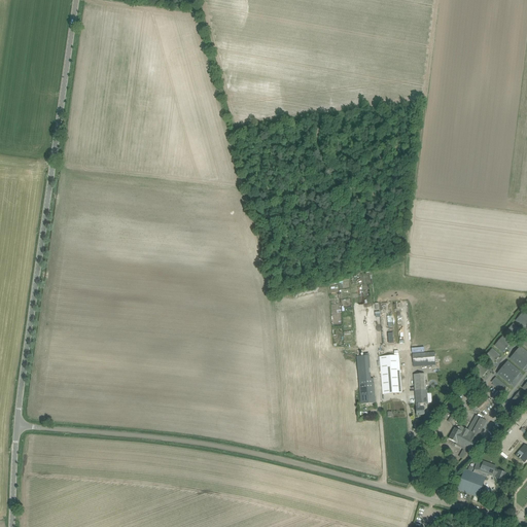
[(526,322),(520,316),(517,320),(523,325),(525,323),(526,324),(526,323),(526,322)]
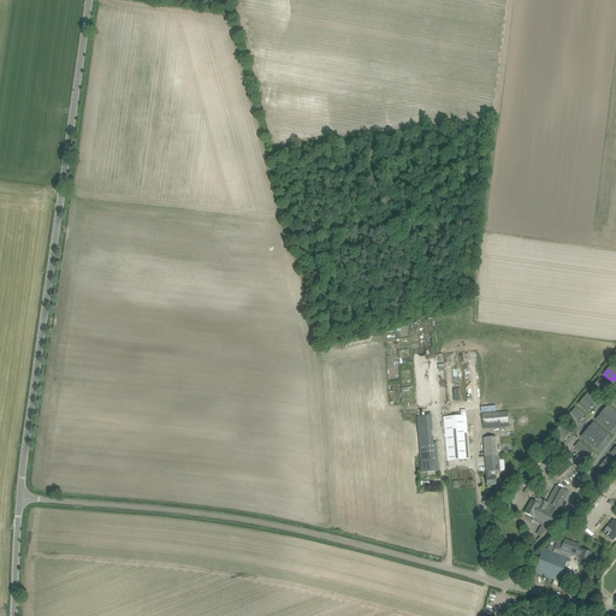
[(604,389),(606,386),(599,380),(596,384),(604,392),(605,390),(604,389)]
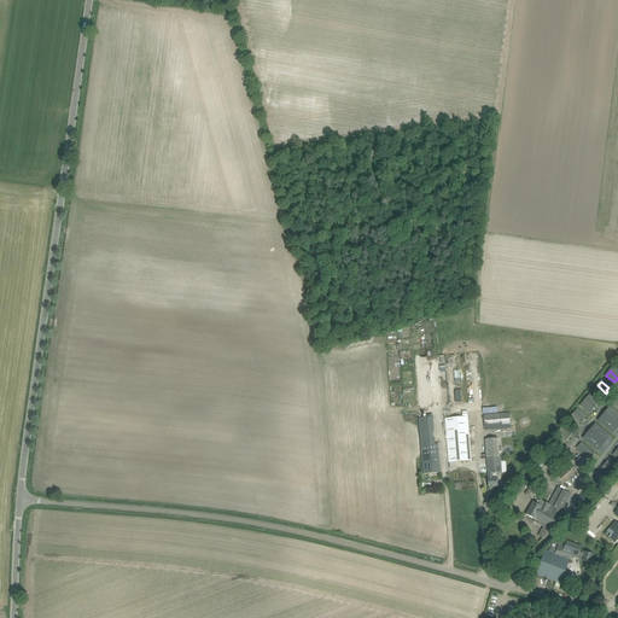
[(606,394),(598,385),(594,390),(601,396),(602,394),(605,395),(606,394)]
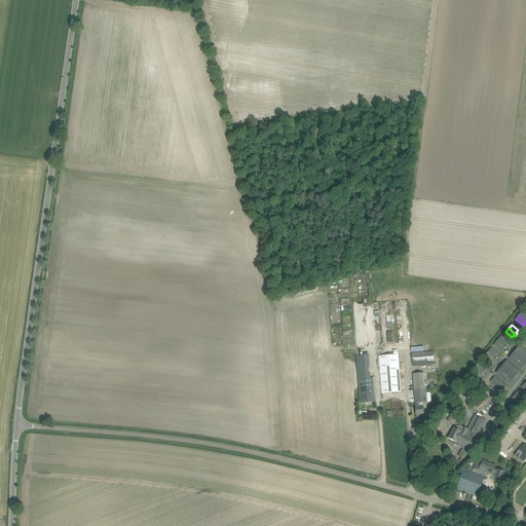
[(508,342),(501,337),(498,341),(505,347),(506,345),(505,344),(508,342)]
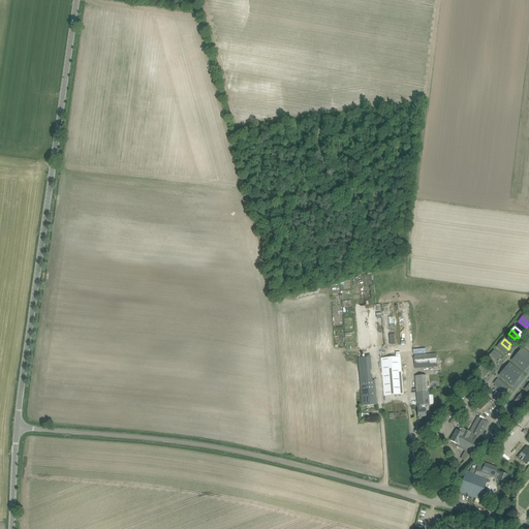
[(508,349),(501,343),(498,346),(503,351),(505,349),(507,350),(508,349)]
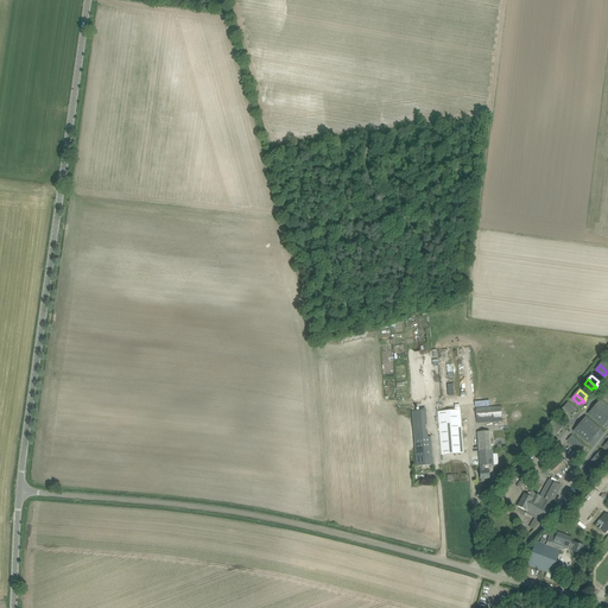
[(601,401),(595,407),(602,413),(607,407),(601,401)]
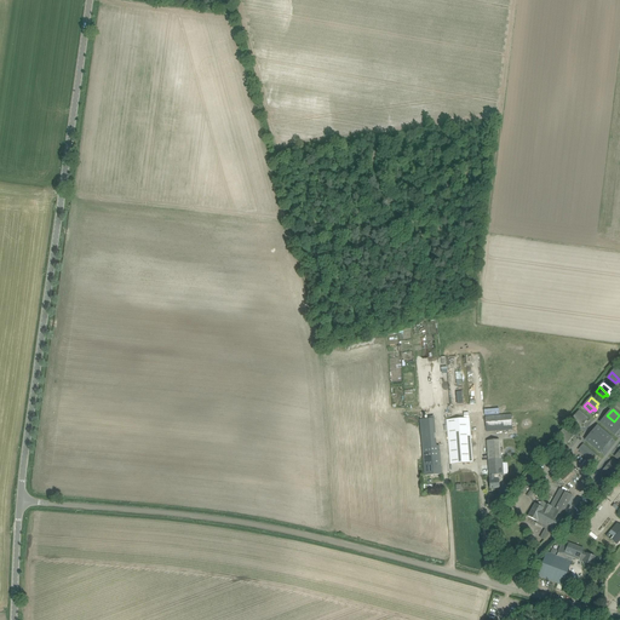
[(584,420),(586,418),(579,412),(575,417),(584,424),(585,422),(584,420)]
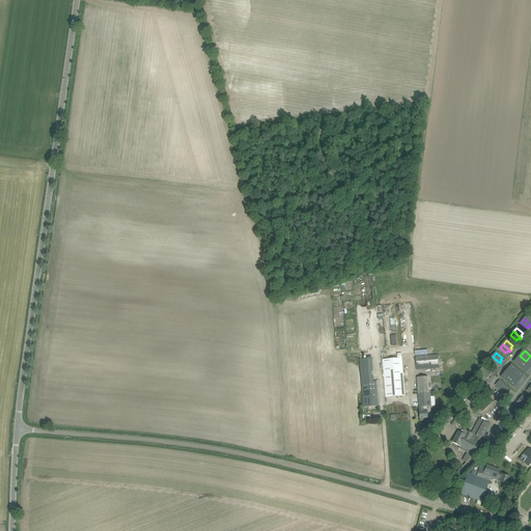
[(416,357),(417,366),(439,364),(439,355),(416,357)]
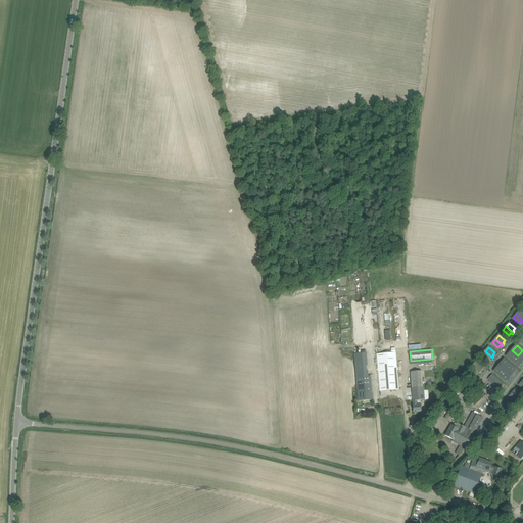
[(512,350),(508,357),(513,362),(518,355),(512,350)]
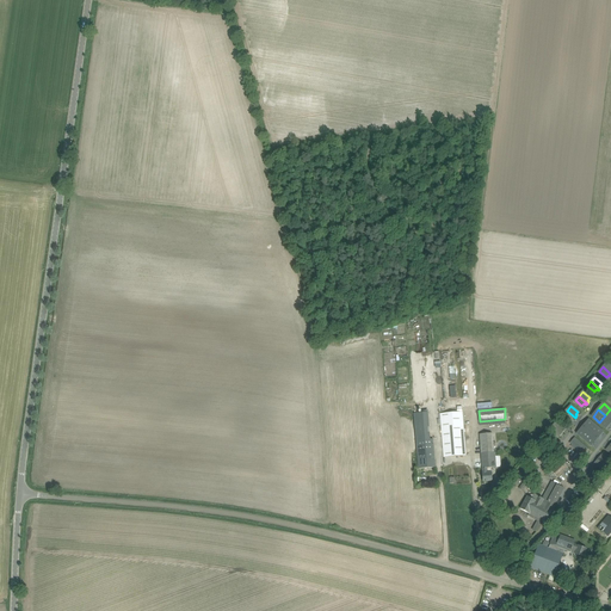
[(574,419),(575,418),(567,411),(563,414),(569,420),(572,418),(574,419)]
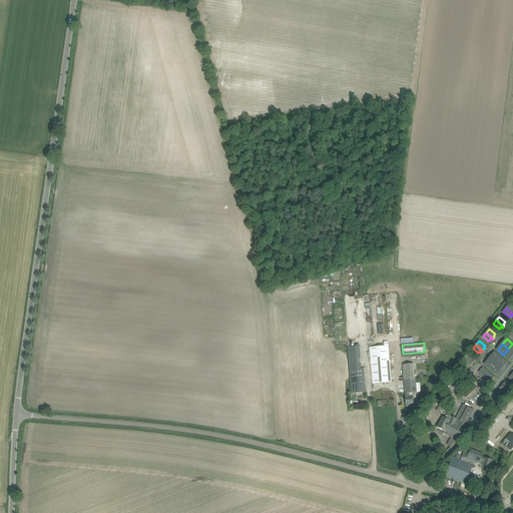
[(359,346),(348,347),(352,394),(366,393),(364,369),(363,369),(361,369),(359,346)]
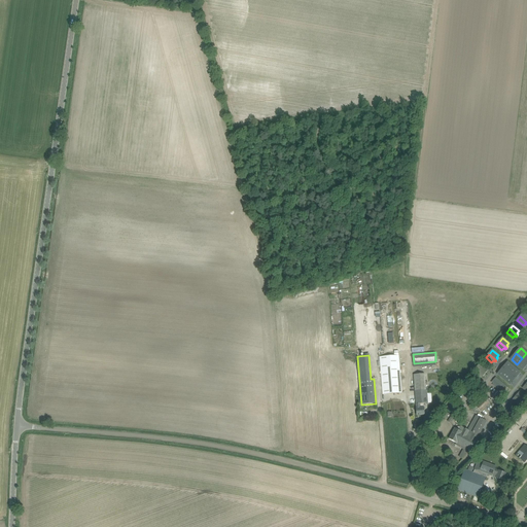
[(383,394),(402,392),(399,355),(380,356),(383,394)]
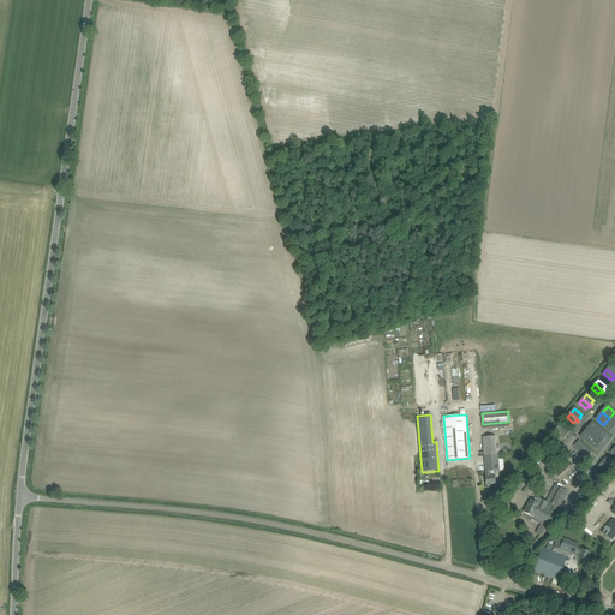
[(614,423),(609,418),(603,425),(610,430),(614,424),(614,423)]
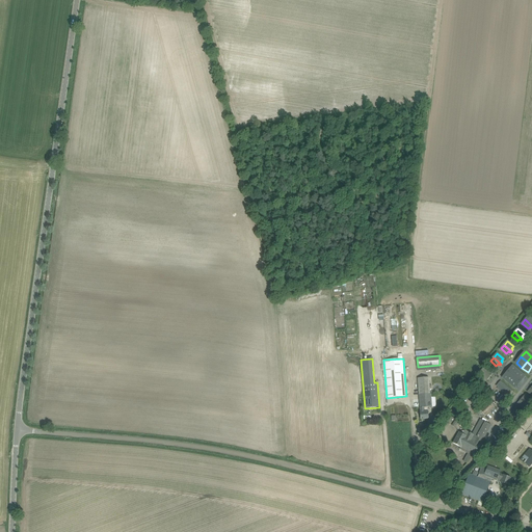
[(493,370),(486,365),(483,369),(490,375),(491,374),(490,372),(493,370)]
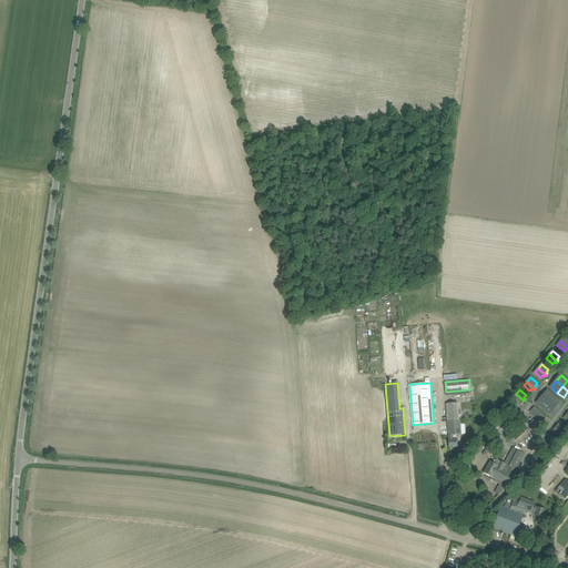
[(548,391),(543,397),(548,403),(554,396),(548,391)]
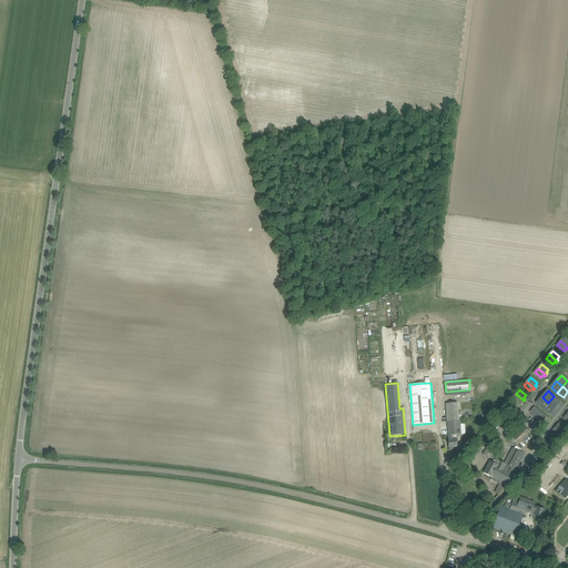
[(516,394),(513,398),(518,404),(520,401),(523,403),(524,401),(516,394)]
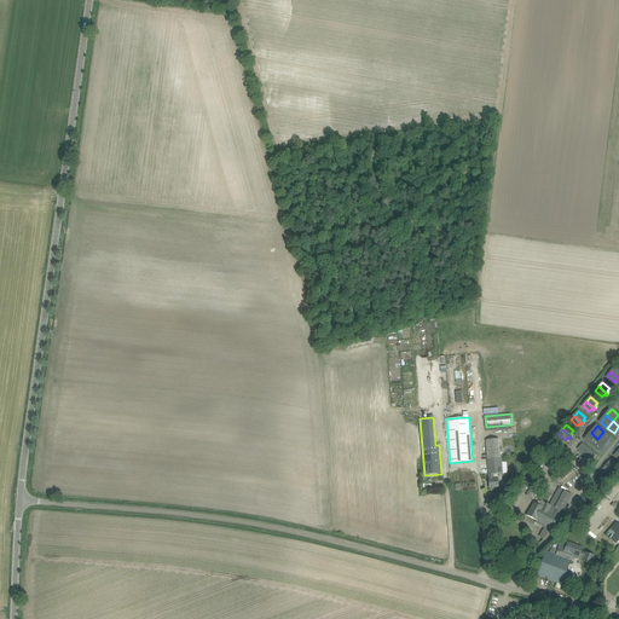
[(603,432),(597,439),(605,444),(611,438),(603,432)]
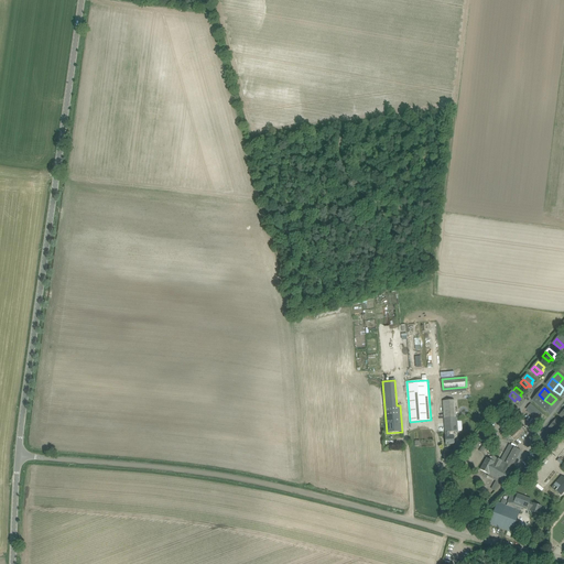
[(539,394),(533,400),(540,405),(544,400),(539,394)]
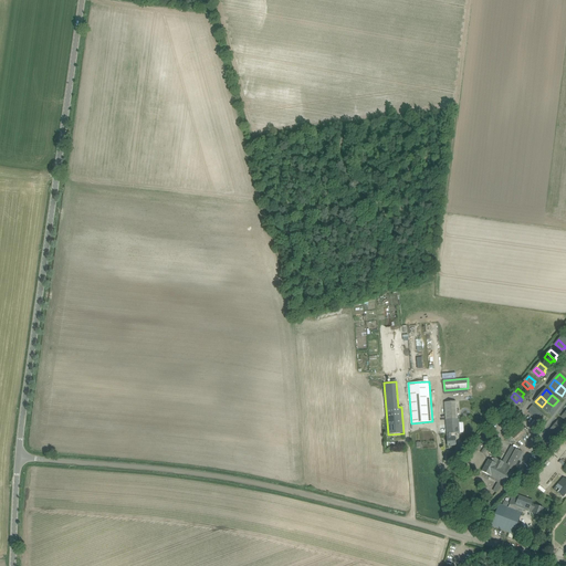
[(459,419),(457,419),(457,401),(446,402),(448,447),(457,446),(458,446),(458,438),(453,438),(453,433),(460,433),(459,419)]
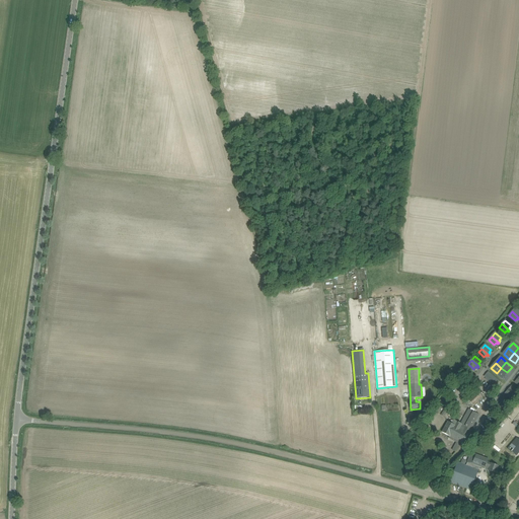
[(501,368),(497,373),(502,378),(507,372),(501,368)]
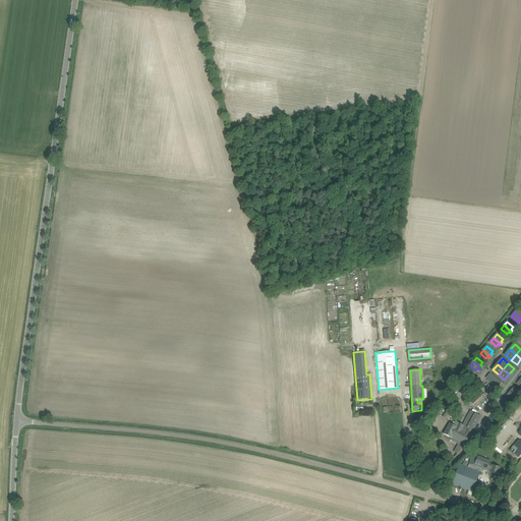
[(491,384),(496,379),(491,374),(487,380),(491,384)]
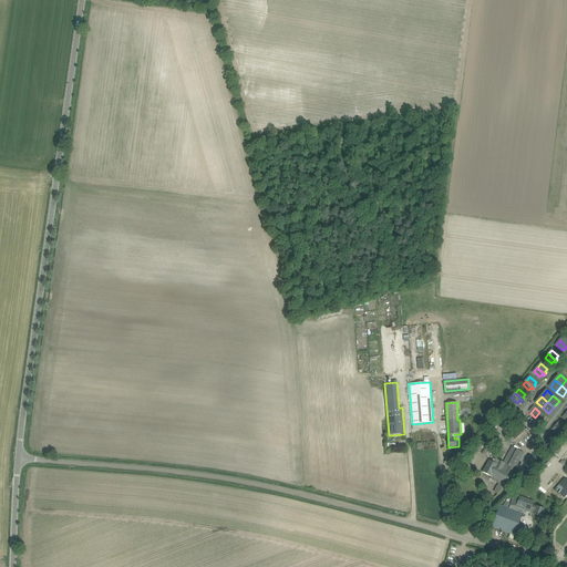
[(539,412),(535,418),(539,421),(544,415),(539,412)]
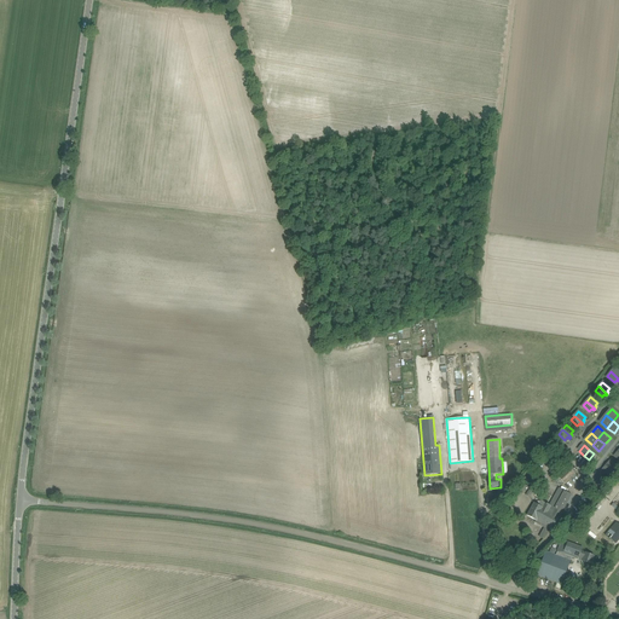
[(615,472),(618,467),(612,462),(609,464),(608,463),(607,464),(615,472)]
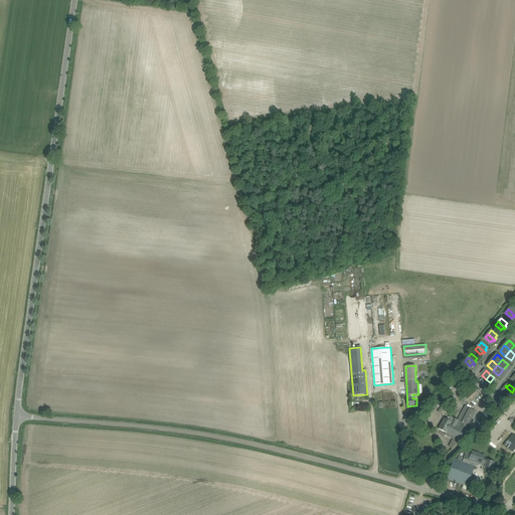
[(503,391),(509,396),(512,392),(505,386),(503,388),(505,389),(503,391)]
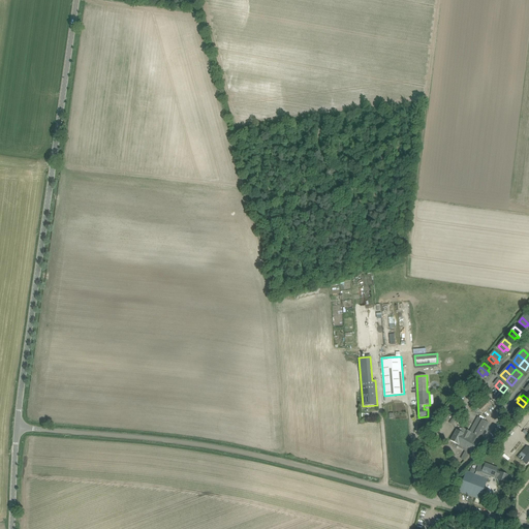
[(487,399),(477,407),(483,413),(492,404),(487,399)]
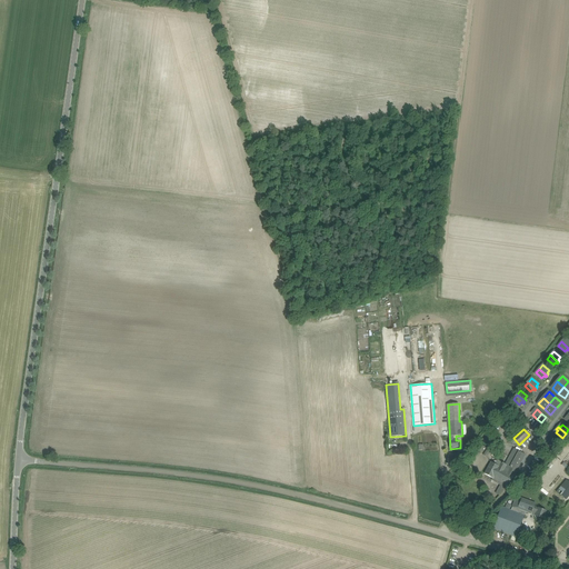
[(540,451),(545,456),(551,448),(547,443),(540,451)]
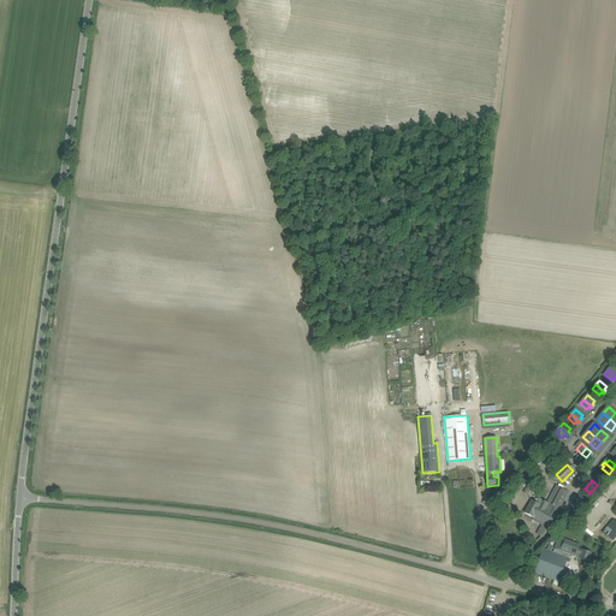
[(534,517),(550,526),(558,511),(557,511),(561,505),(568,492),(560,487),(556,493),(554,491),(548,503),(539,498),(537,503),(532,501),(525,513),(534,517)]
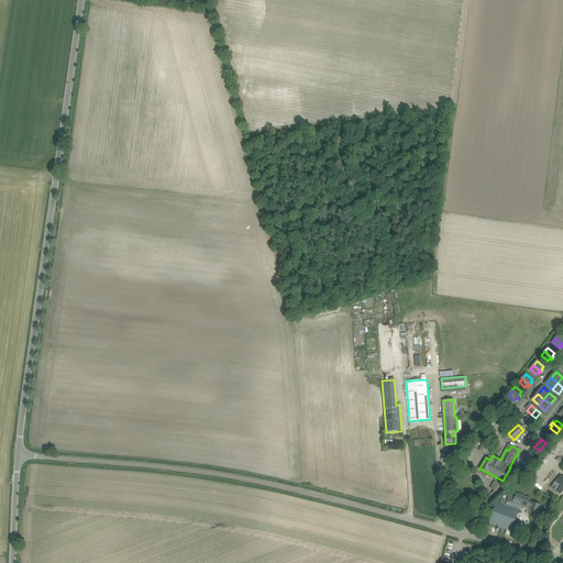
[(560,495),(562,490),(562,476),(561,475),(551,487),(560,495)]
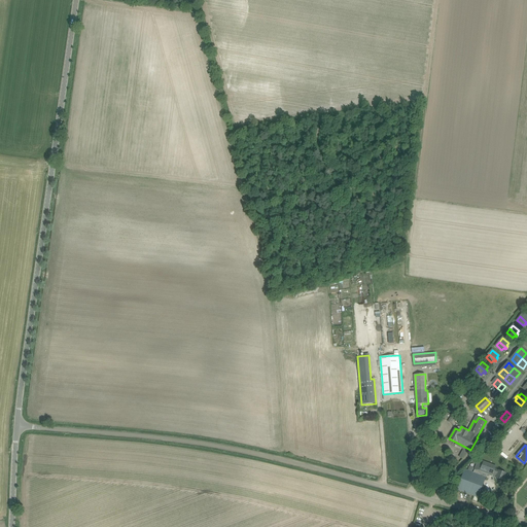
[(479,459),(475,469),(473,472),(464,469),(459,485),(457,489),(479,497),(487,475),(493,477),(493,476),(495,469),(496,466),(479,459)]
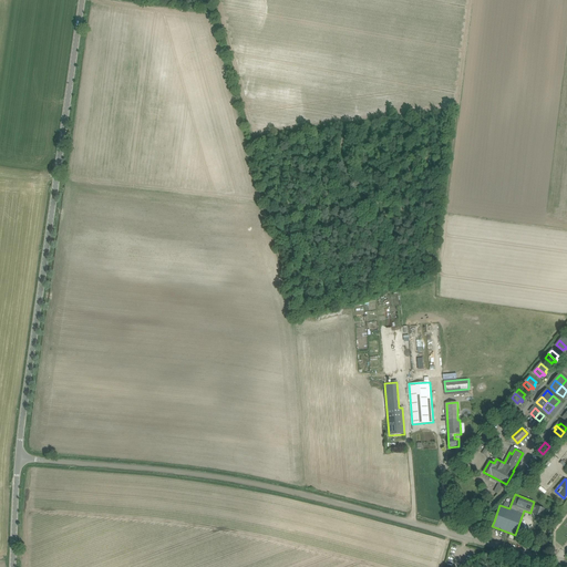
[(544,509),(533,505),(531,512),(534,514),(542,517),(544,512),(544,509)]
